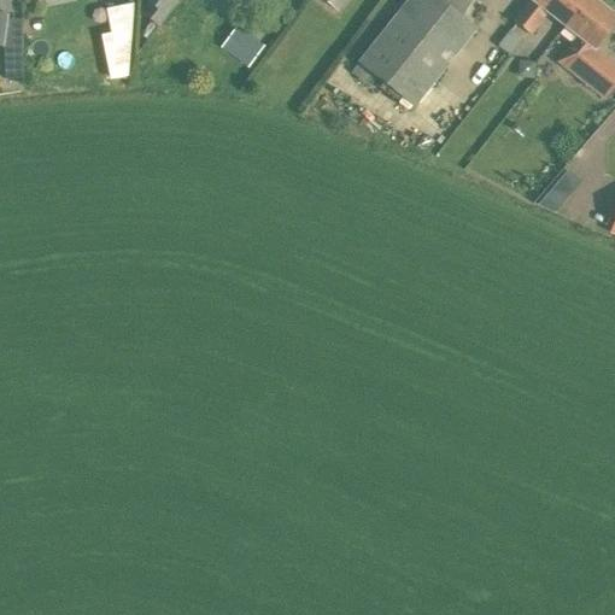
[(160,23),(177,0),(152,0),(153,1),(145,11),(160,23)]
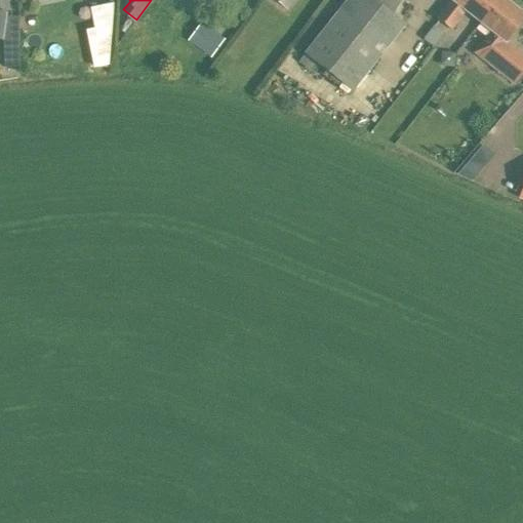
[(279,0),(289,8),(295,0),(279,0)]
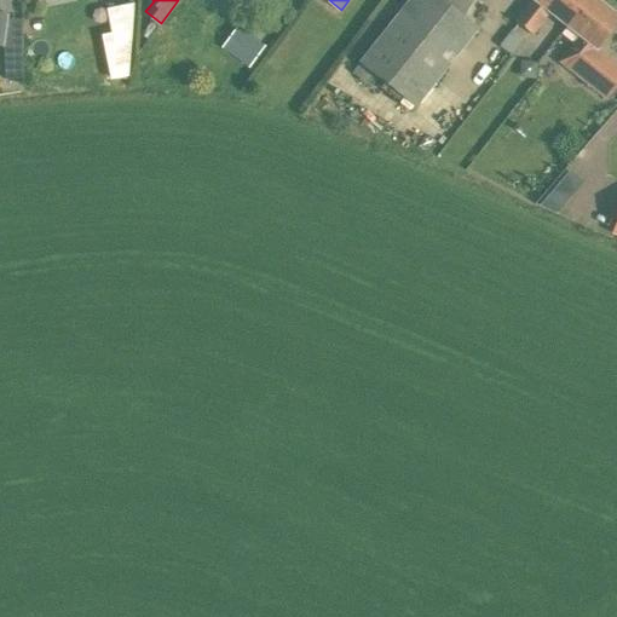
[(417,107),(480,28),(465,15),(476,0),(409,0),(355,71),(374,86),(380,78),(417,107)]
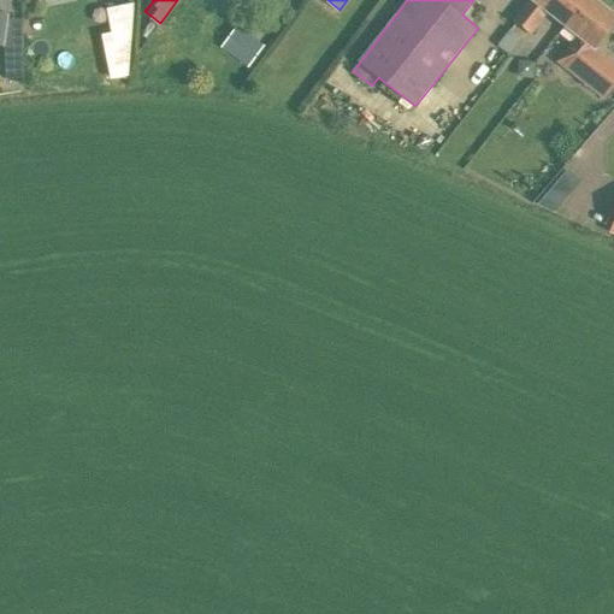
[(568,25),(588,0),(529,0),(514,19),(532,34),(549,11),(568,25)]
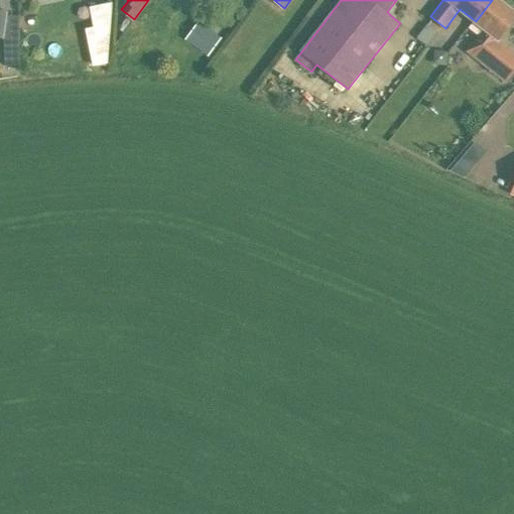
[(513,10),(500,0),(492,0),(476,21),(485,28),(467,50),(507,82),(513,73),(513,48),(500,38),(513,19),(513,10)]
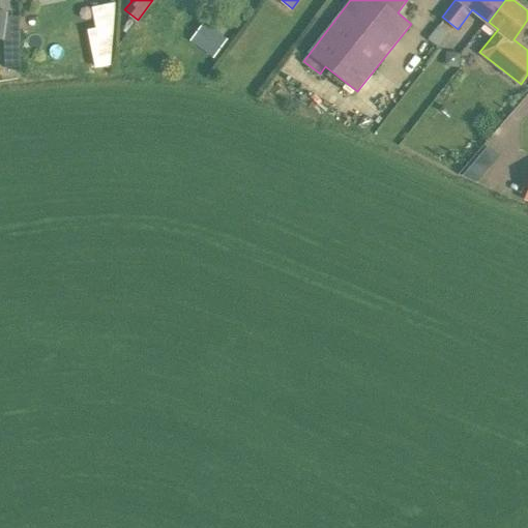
[(115,2),(92,6),(97,38),(112,35),(115,2)]
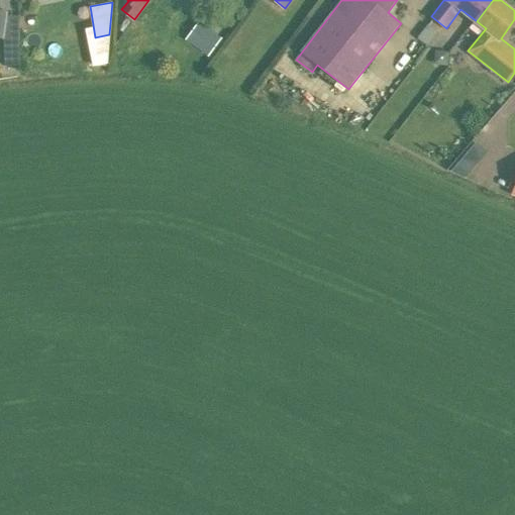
[(0,36),(5,37),(6,37),(9,15),(8,15),(9,10),(0,9),(0,8),(0,36)]
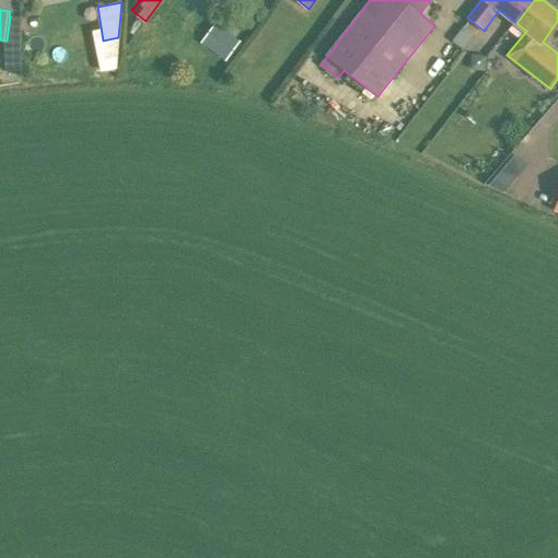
[(228,60),(243,39),(218,21),(202,42),(228,60)]
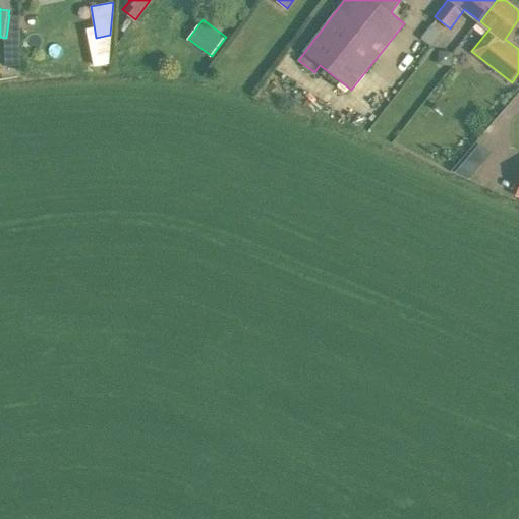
[(243,38),(235,51),(246,58),(255,46),(243,38)]
